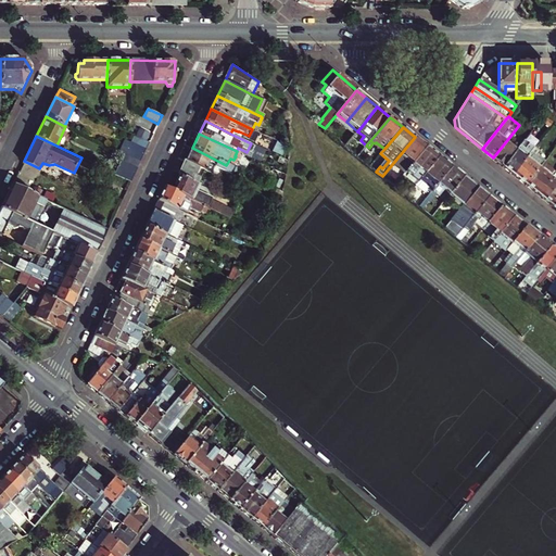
[(146,150),(149,143),(134,136),(130,142),(146,150)]
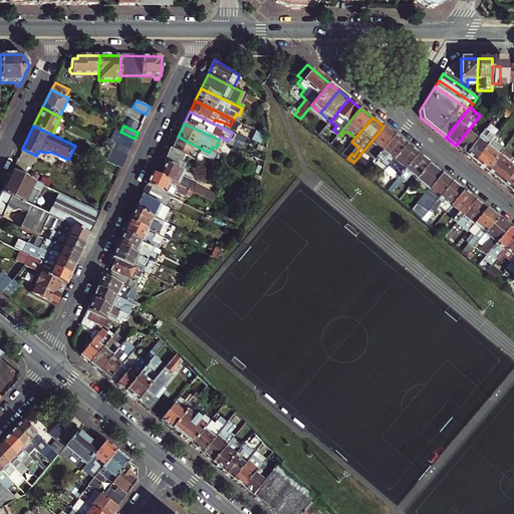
[(395,136),(383,126),(363,151),(374,160),(395,136)]
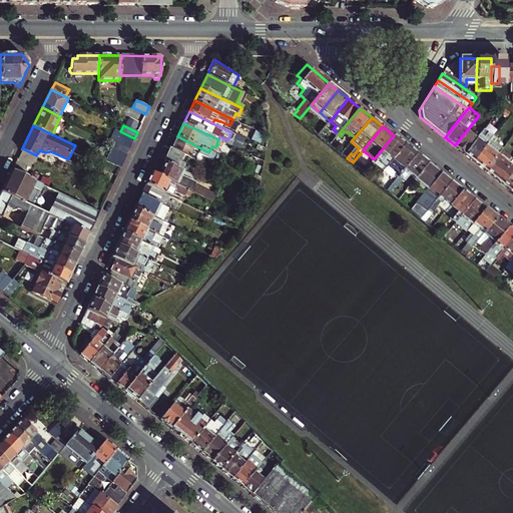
[(455,145),(465,153),(477,138),(467,130),(455,145)]
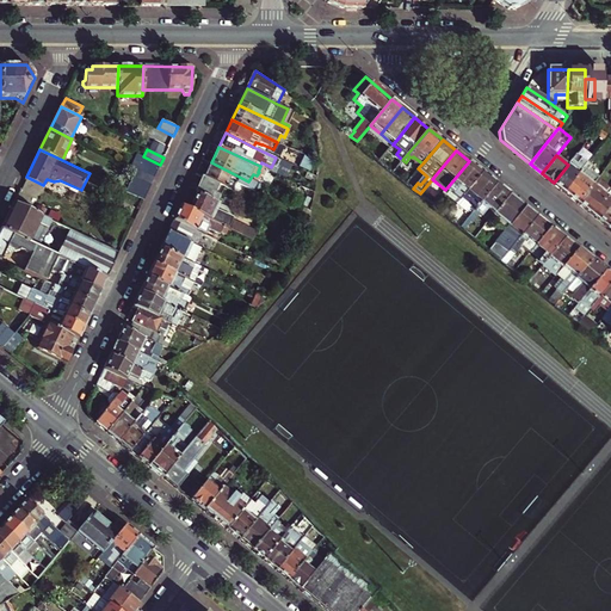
[(160,165),(143,156),(141,162),(158,171),(160,165)]
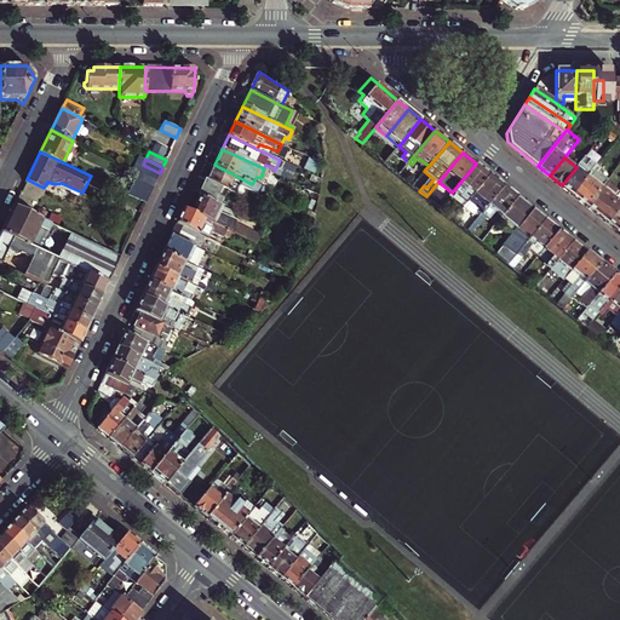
[(577,167),(562,185),(573,194),(592,170),(596,165),(591,160),(586,166),(581,161),(577,167)]
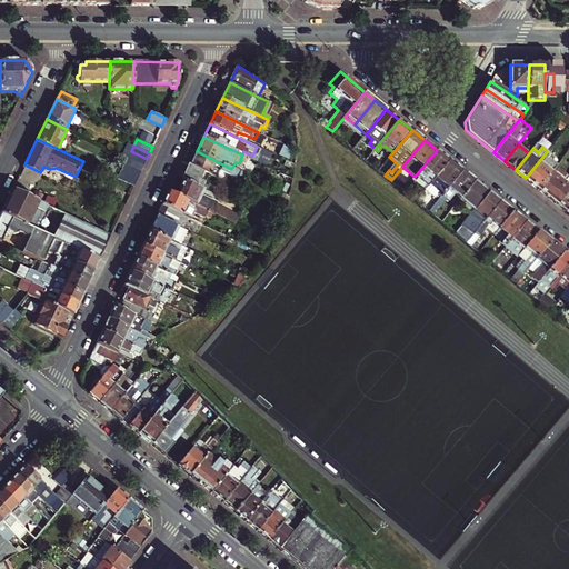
[(412,180),(425,190),(449,160),(437,150),(415,177),(412,180)]
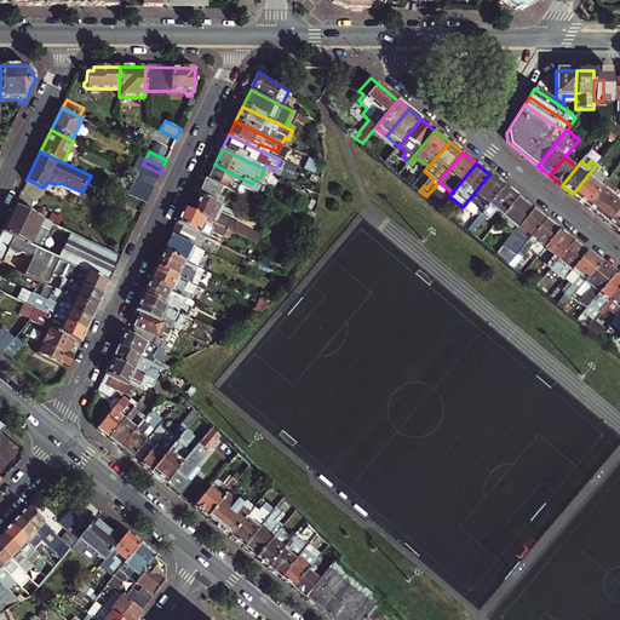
[(139,173),(156,181),(160,173),(143,165),(139,173)]
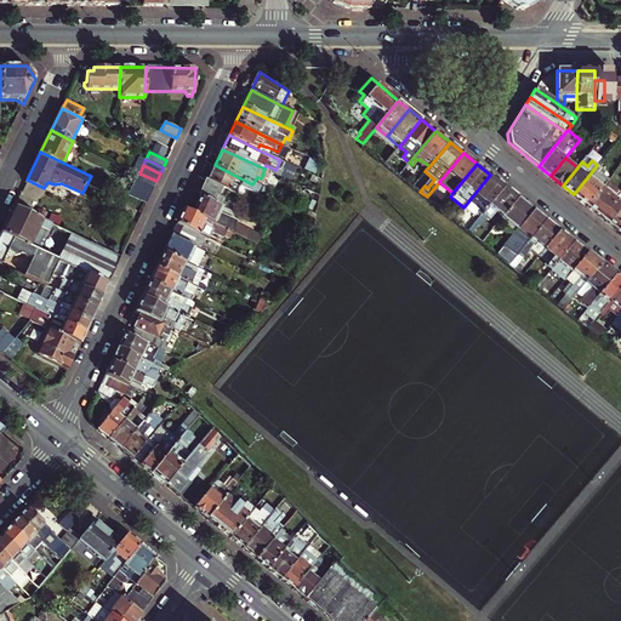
[(223,188),(227,189),(246,199),(250,193),(255,195),(260,187),(252,184),(215,165),(208,180),(223,188)]
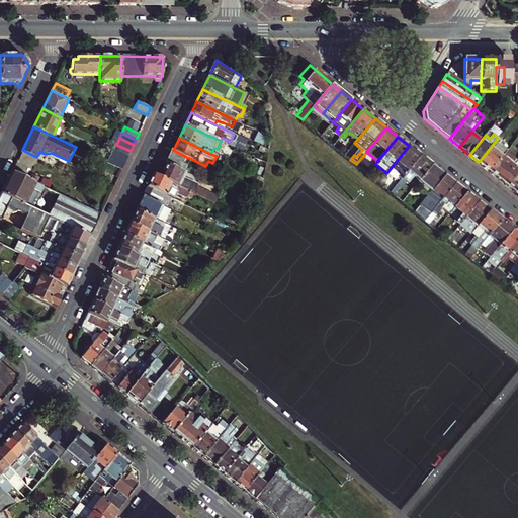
[(495,142),(479,162),(490,171),(507,151),(495,142)]
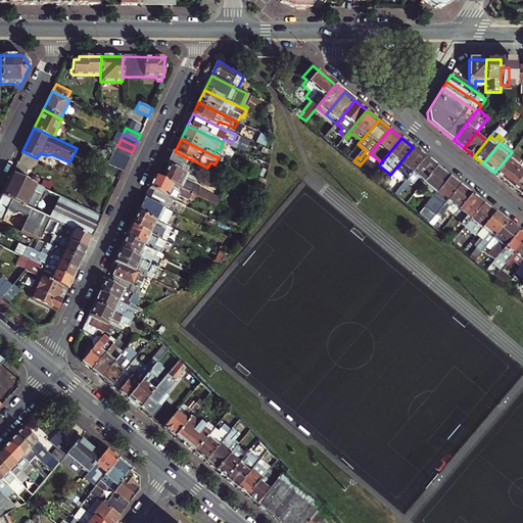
[(113,151),(129,158),(132,152),(117,146),(116,145),(113,151)]
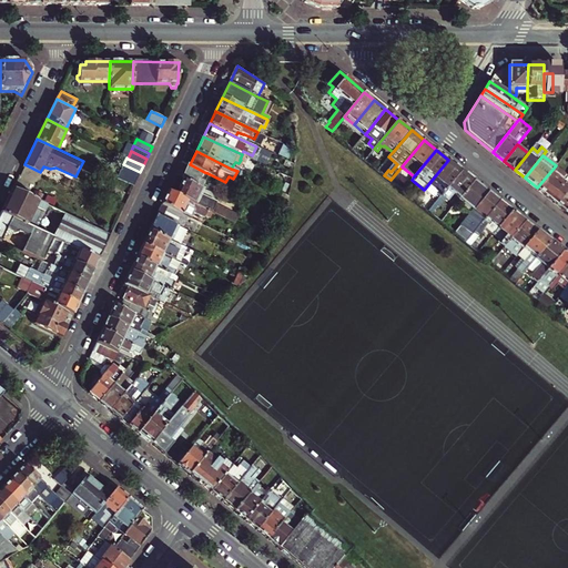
[(440,196),(462,171),(448,160),(424,190),(434,198),(437,194),(440,196)]
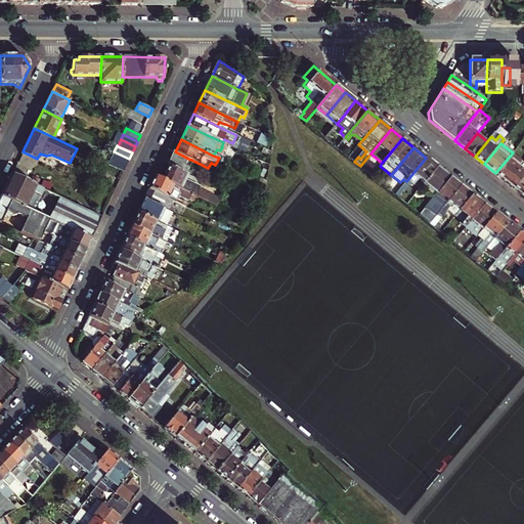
[(36,161),(37,159),(23,151),(22,154),(36,161)]
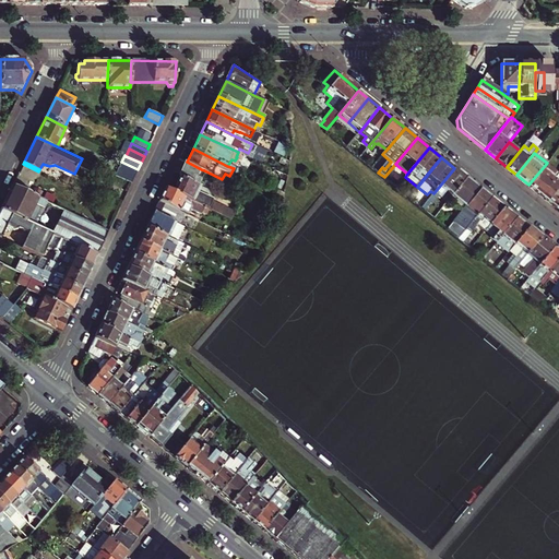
[(134,176),(138,169),(121,162),(118,168),(134,176)]
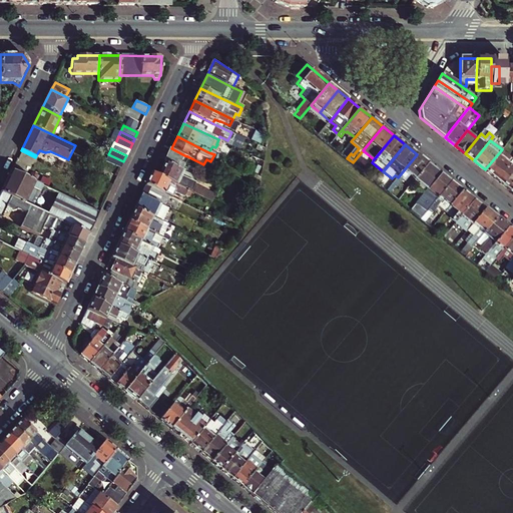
[(171,148),(165,162),(181,170),(184,164),(180,162),(184,155),(171,148)]
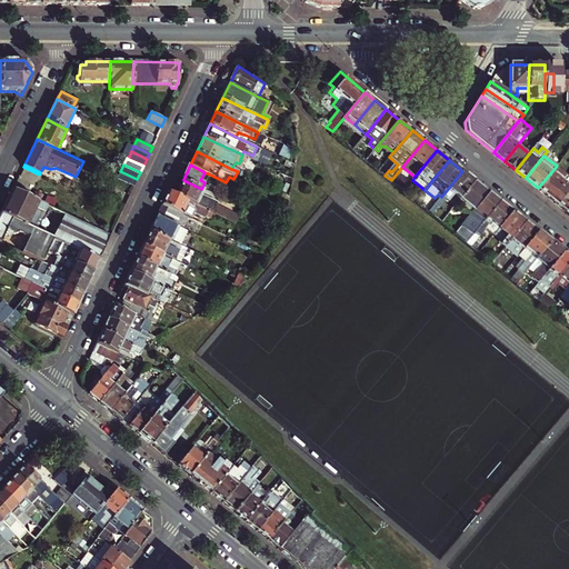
[(538,188),(551,199),(568,177),(568,176),(557,166),(538,188)]
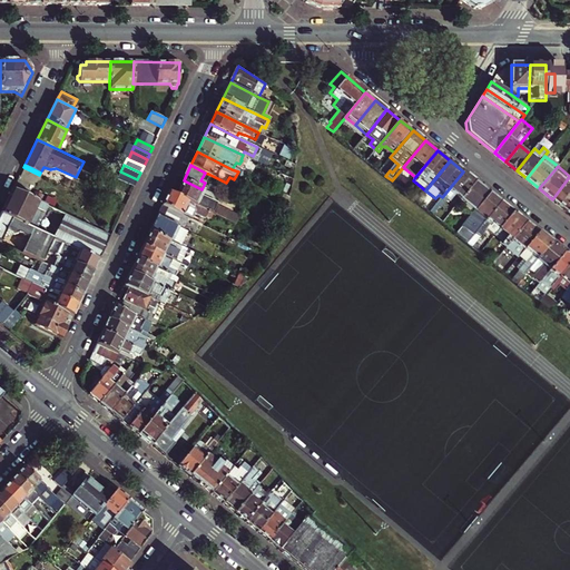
[(134,187),(137,179),(120,172),(117,179),(134,187)]
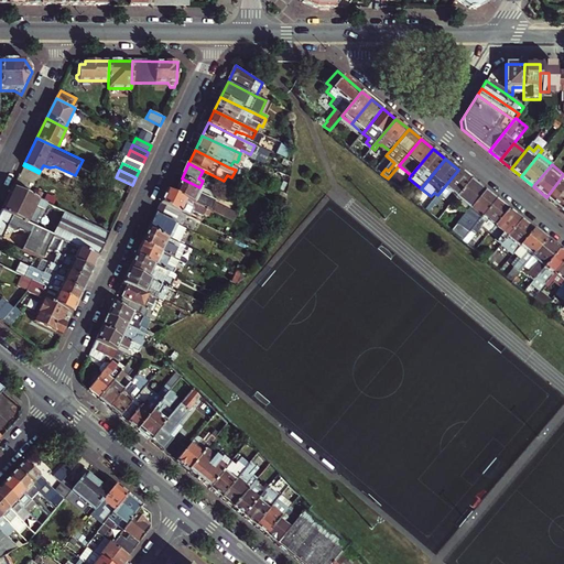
[(470,180),(458,170),(437,195),(425,209),(429,212),(436,203),(437,204),(443,197),(445,199),(452,192),(456,196),(470,180)]
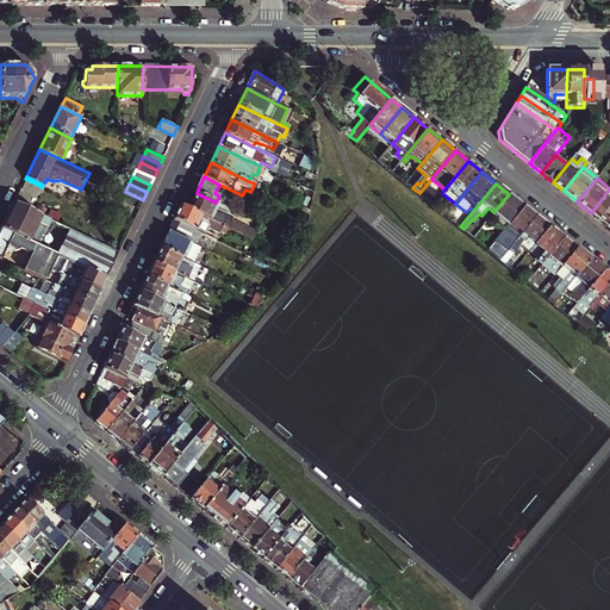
[(609,190),(591,213),(604,224),(609,217),(609,190)]
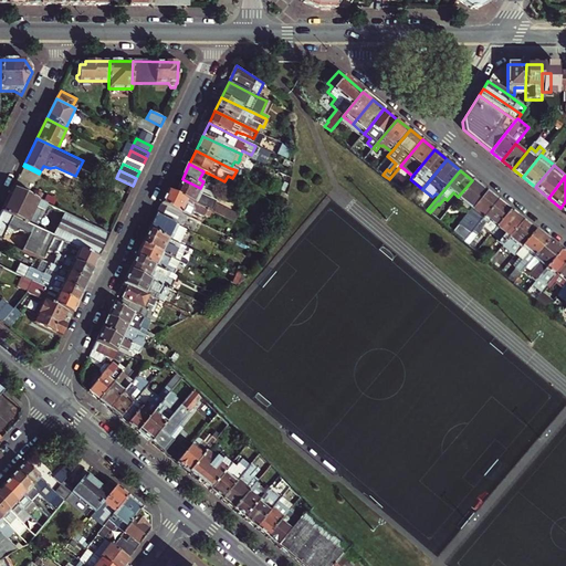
[(175,195),(212,212),(226,219),(230,211),(215,203),(218,197),(200,188),(182,179),(175,195)]
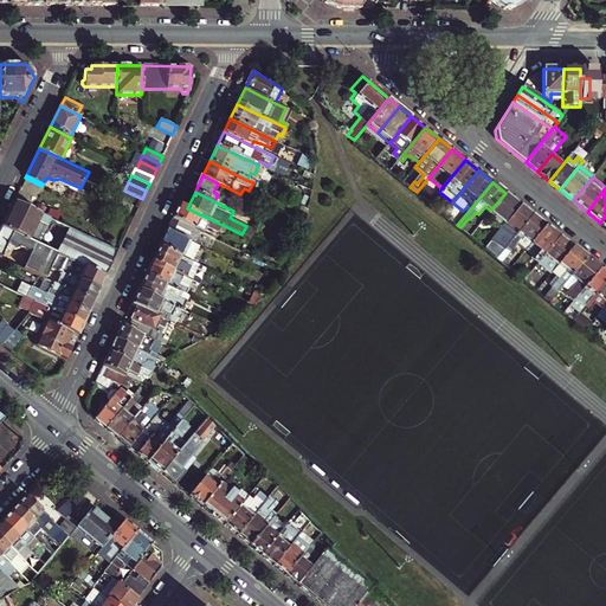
[(490,212),(505,224),(521,205),(505,193),(490,211),(490,212)]
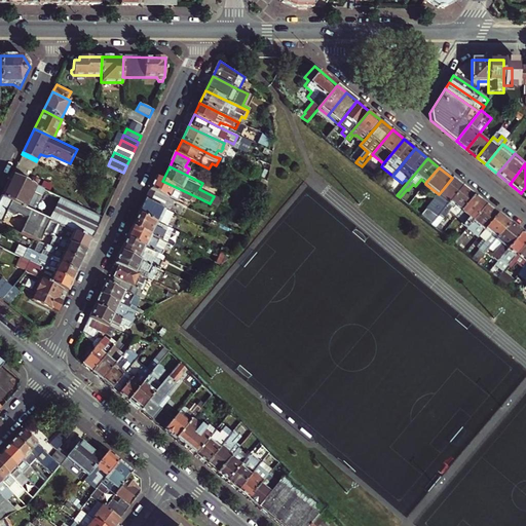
[(11,176),(0,197),(48,220),(60,198),(11,176)]
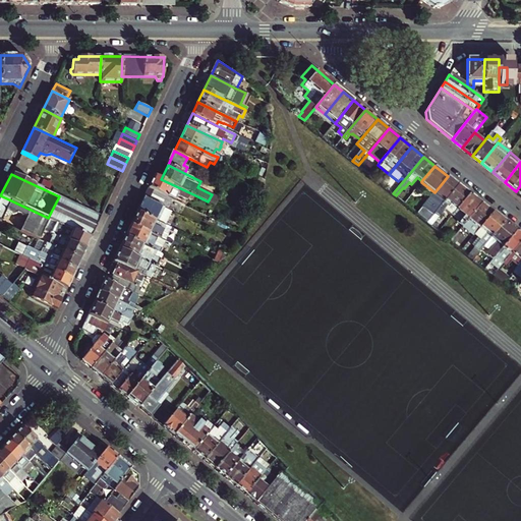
[(154,175),(149,187),(171,198),(175,200),(178,195),(187,200),(188,198),(192,200),(195,195),(161,179),(154,175)]
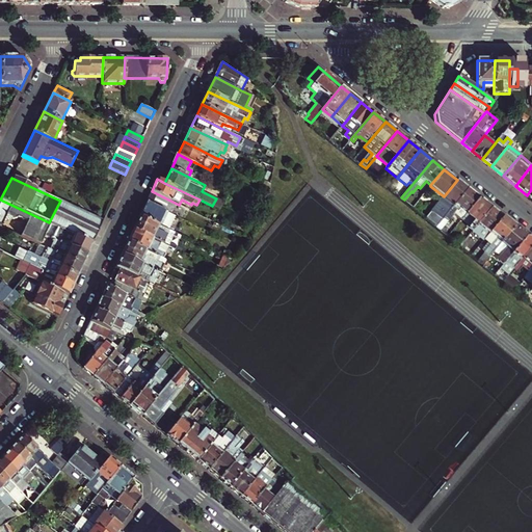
[(269,183),(263,180),(261,194),(268,197),(269,183)]
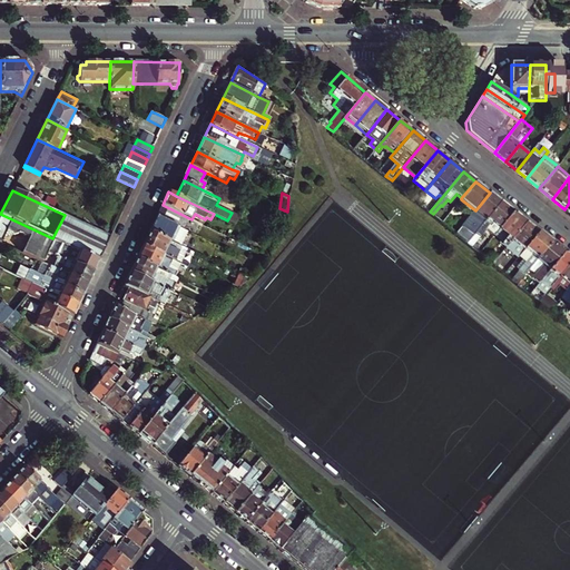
[(461,237),(468,243),(501,202),(490,193),(475,210),(480,215),(461,237)]
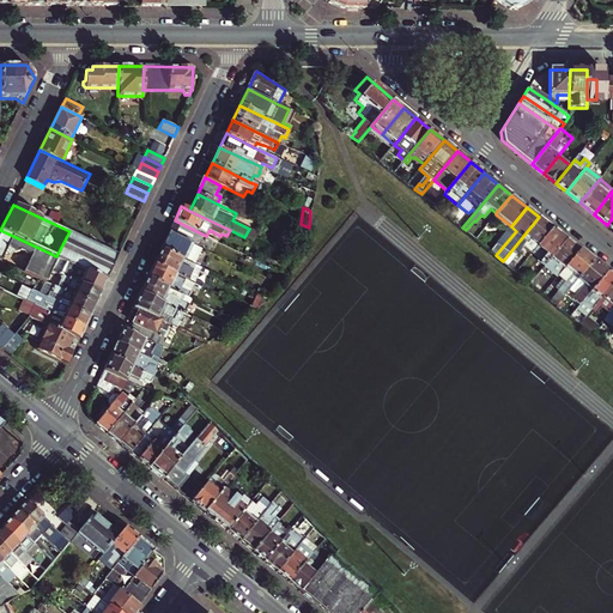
[(491,208),(484,217),(490,222),(496,214),(496,213),(491,208)]
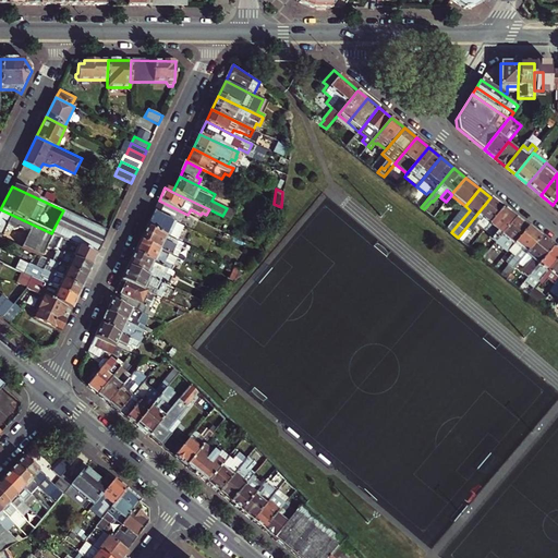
[(490,197),(458,238),(462,241),(478,222),(486,229),(504,207),(490,197)]
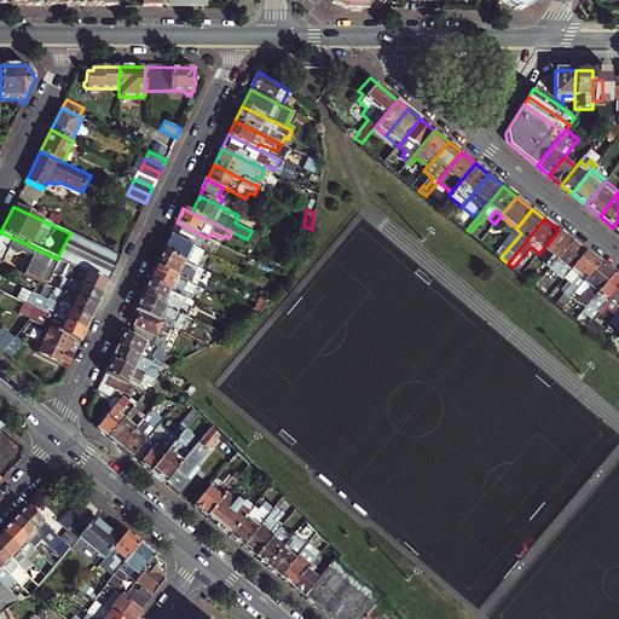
[(171,235),(194,246),(198,248),(203,236),(177,223),(171,235)]
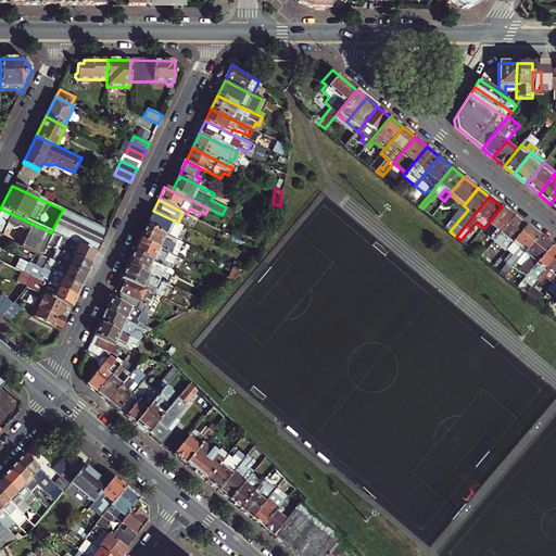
[(464,205),(445,227),(450,231),(468,210),(464,205)]
